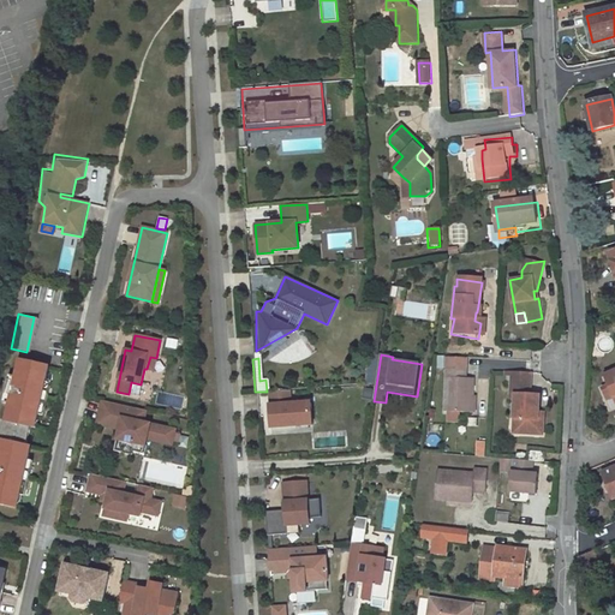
[(442,370),(440,413),(466,416),(467,380),(463,378),(464,359),(442,358),(442,370)]
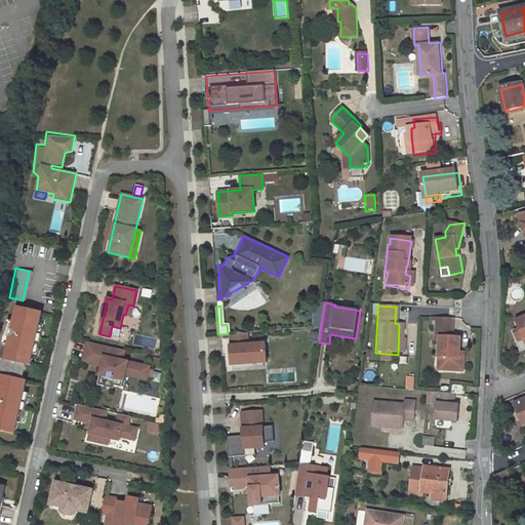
[(27,365),(38,312),(13,307),(10,321),(5,345),(2,359),(0,358),(0,431),(11,433),(24,380),(18,379),(23,364),(27,365)]
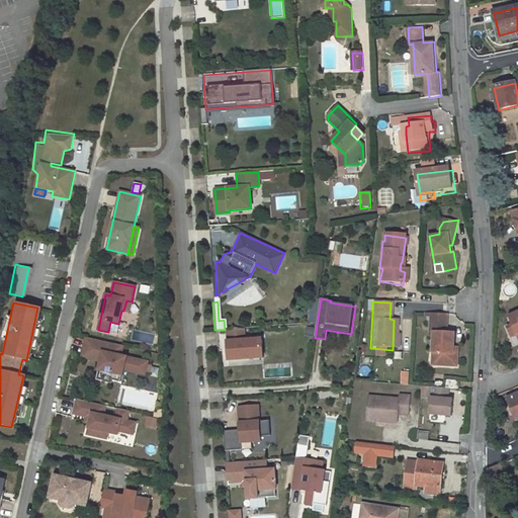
[(517,311),(511,315),(514,323),(508,325),(513,338),(517,335),(517,311)]
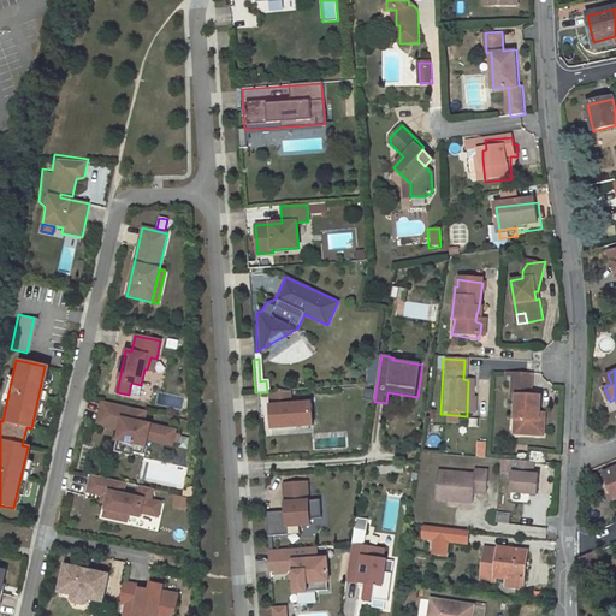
[(504,374),(504,378),(508,378),(508,384),(514,384),(514,374),(504,374)]
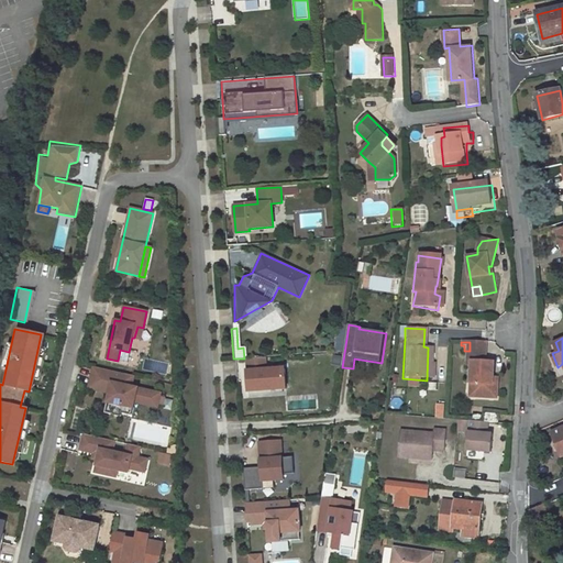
[(473,397),(494,398),(495,386),(490,385),(490,377),(492,362),(484,362),(485,343),(470,342),(470,351),(464,351),(463,362),(468,362),(467,384),(474,384),(473,397)]
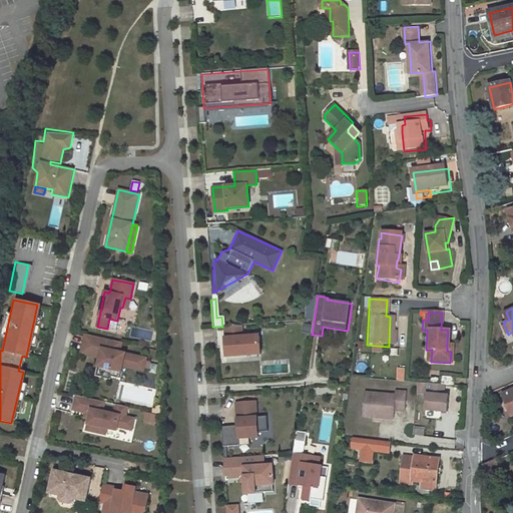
[(0,336),(5,337),(10,314),(4,313),(0,329),(0,336)]
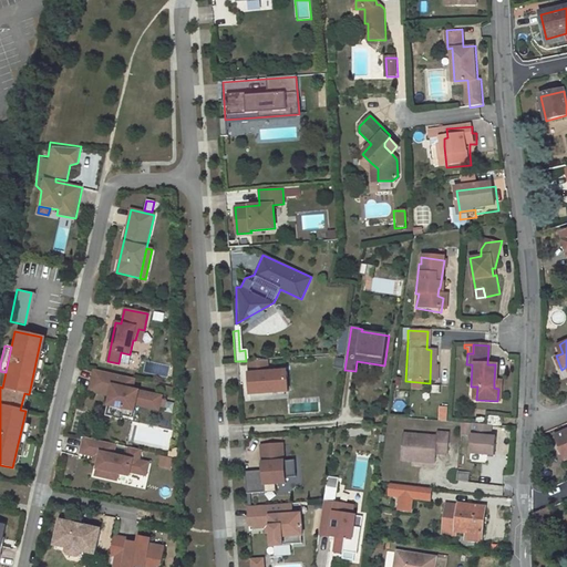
[(284,392),(282,371),(264,372),(264,361),(245,362),(245,374),(246,394),(284,392)]
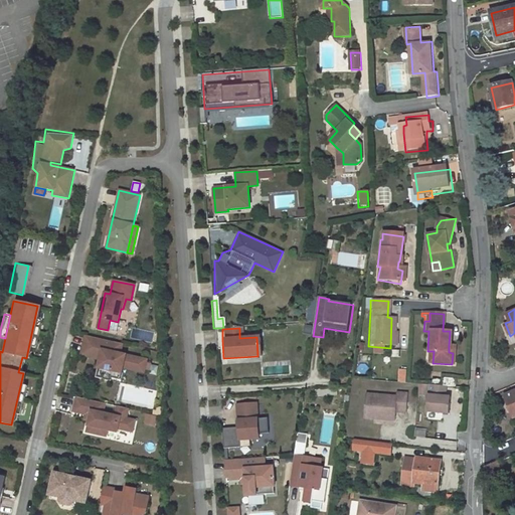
[(144,372),(147,360),(121,354),(123,344),(86,336),(82,351),(96,354),(97,353),(102,354),(96,378),(111,381),(112,378),(121,380),(123,368),(144,372)]
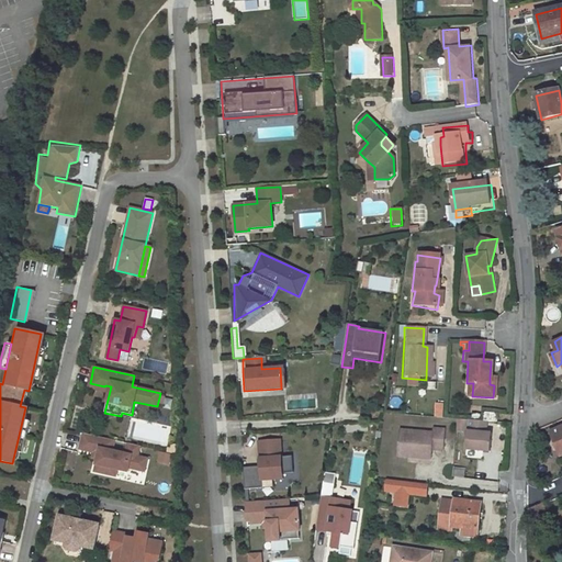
[(497,423),(497,414),(483,413),(483,422),(486,422),(497,423)]
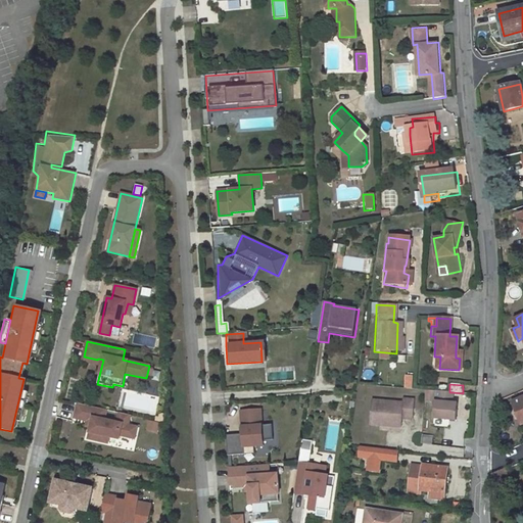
[(433,401),(432,419),(455,422),(457,406),(450,405),(453,392),(449,392),(426,390),(425,400),(433,401)]
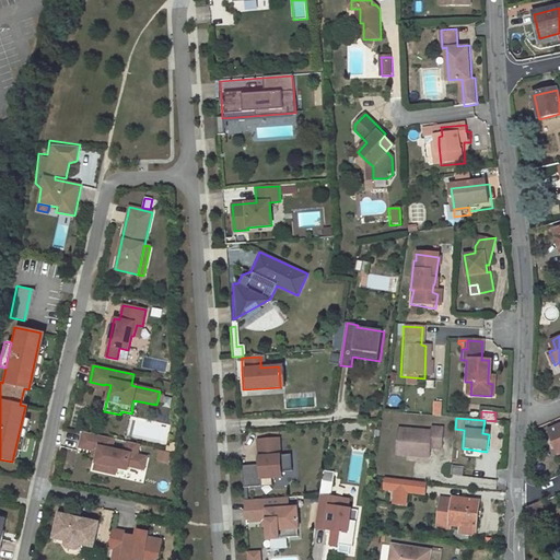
[(559,426),(549,431),(552,439),(559,454),(559,453),(559,426)]
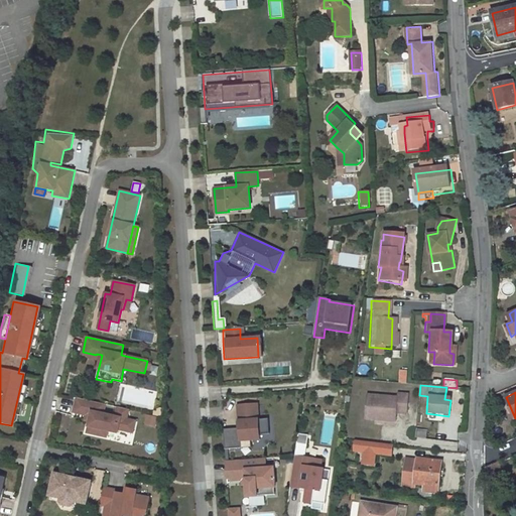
[(405,416),(407,397),(396,396),(396,400),(365,397),(362,421),(379,424),(380,420),(394,421),(395,415),(405,416)]
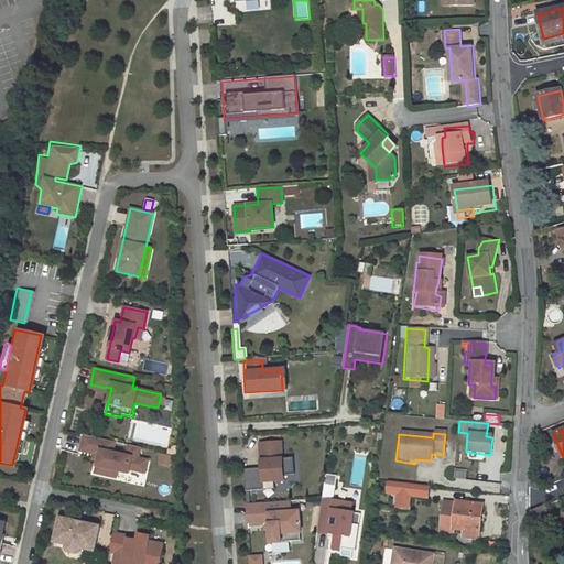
[(108,452),(111,441),(80,434),(76,449),(90,453),(95,454),(94,459),(91,473),(101,475),(102,468),(114,470),(125,473),(126,468),(141,472),(143,459),(134,457),(137,447),(125,444),(122,455),(108,452)]
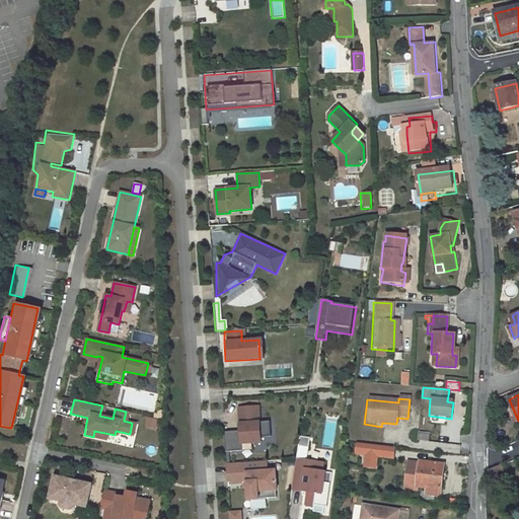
[(226,452),(243,451),(242,444),(252,443),(262,442),(262,437),(272,437),(271,422),(261,422),(260,406),(239,408),(241,431),(225,432),(226,452)]
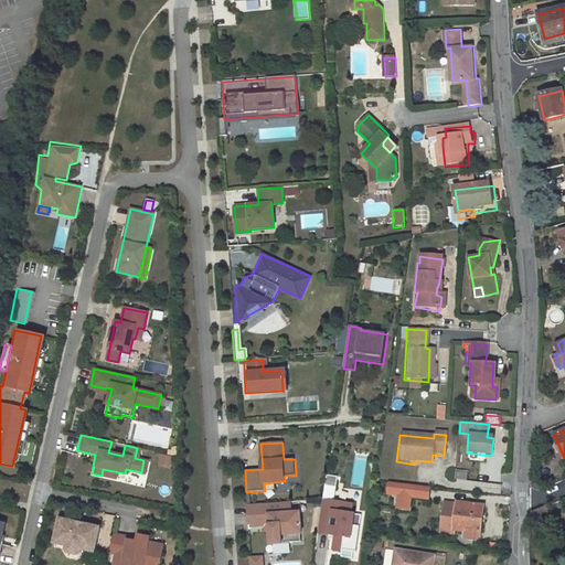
[(162,452),(159,465),(172,467),(174,456),(162,452)]
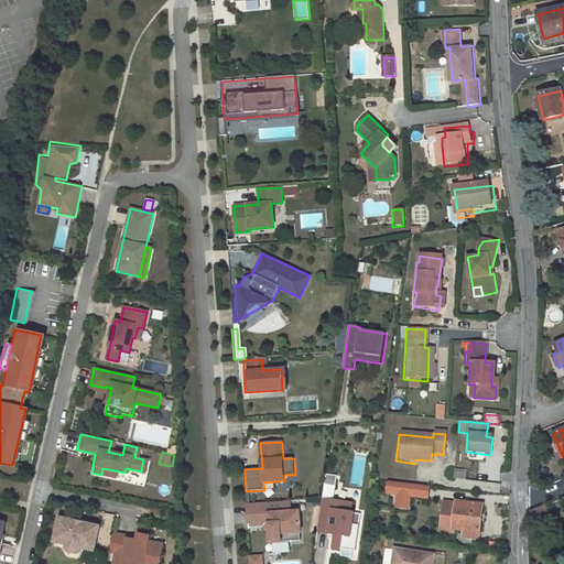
[(112,477),(114,470),(102,468),(101,475),(112,477)]
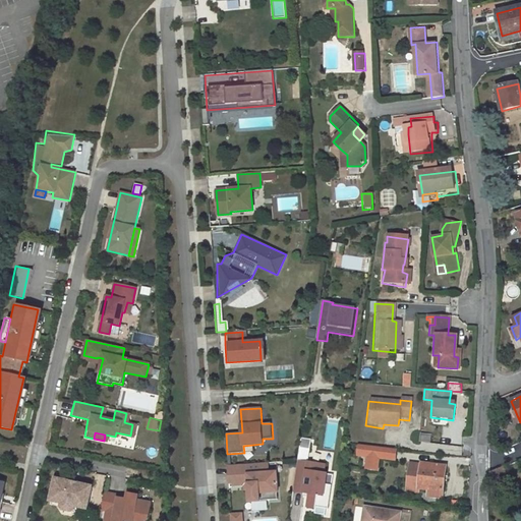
[(298,437),(293,491),(304,493),(303,507),(312,508),(311,513),(325,514),(329,482),(323,482),(325,462),(307,460),(309,438),(298,437)]
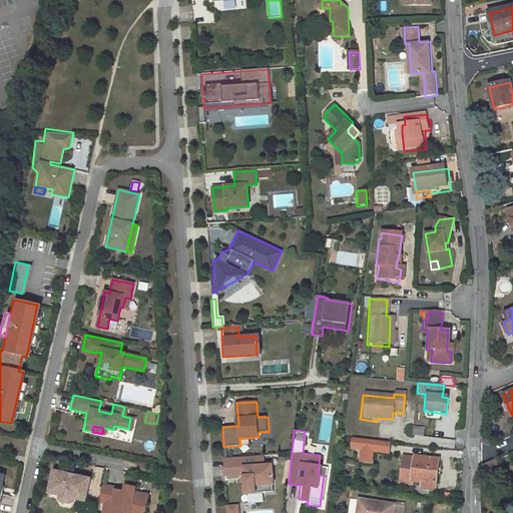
[(353,447),(362,448),(360,460),(369,462),(371,449),(372,442),(354,440),(353,447)]
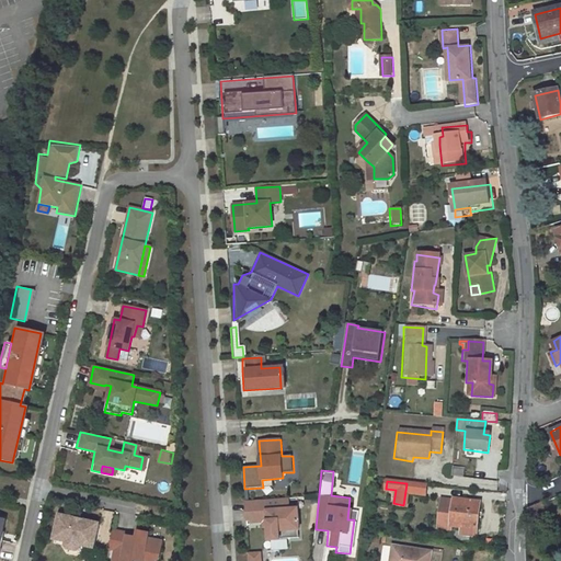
[(424,493),(425,485),(407,483),(405,491),(424,493)]
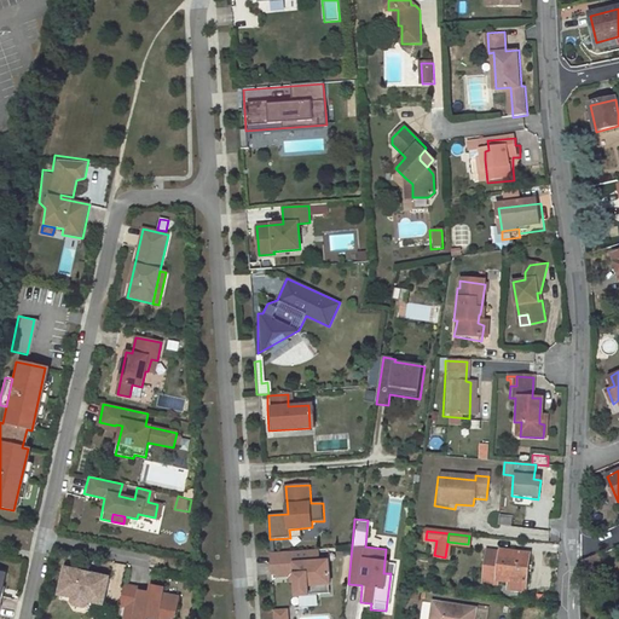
[(327,584),(325,561),(316,562),(314,550),(304,550),(267,554),(270,574),(273,574),(273,577),(288,577),(288,572),(291,572),(293,582),(293,597),(305,596),(305,595),(317,594),(316,585),(327,584)]
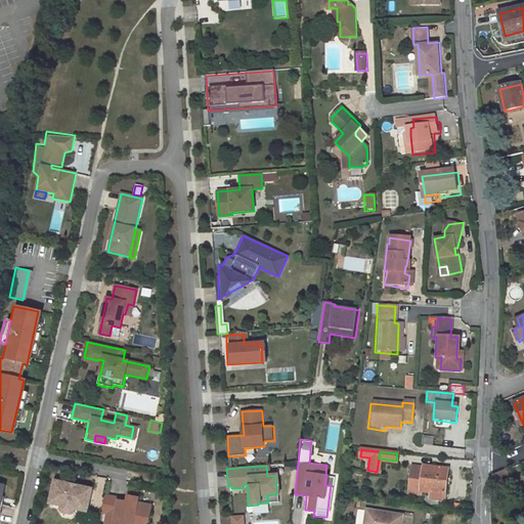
[(420,491),(430,492),(430,499),(444,500),(447,469),(423,466),(422,477),(412,475),(410,493),(420,495),(420,491)]
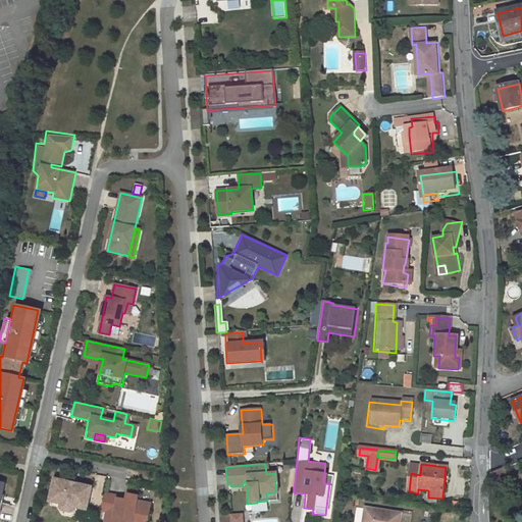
[(411,473),(420,475),(421,464),(418,464),(418,467),(412,466),(411,473)]
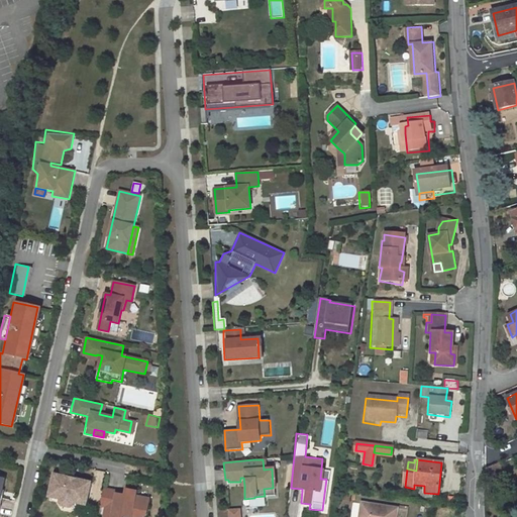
[(54,477),(49,499),(61,501),(61,505),(63,508),(71,509),(74,507),(75,504),(86,506),(91,484),(54,477)]
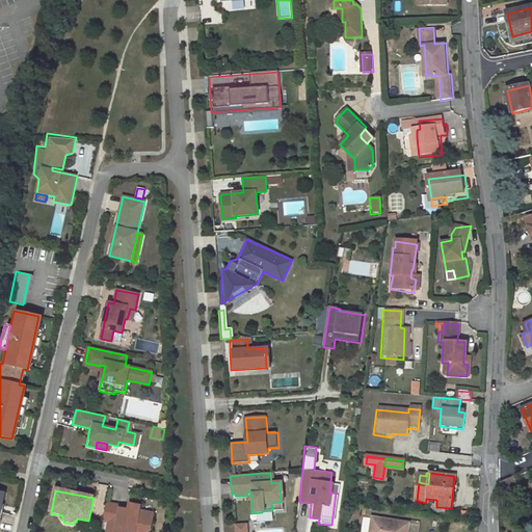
[(282,510),(281,502),(271,503),(272,510),(282,510)]
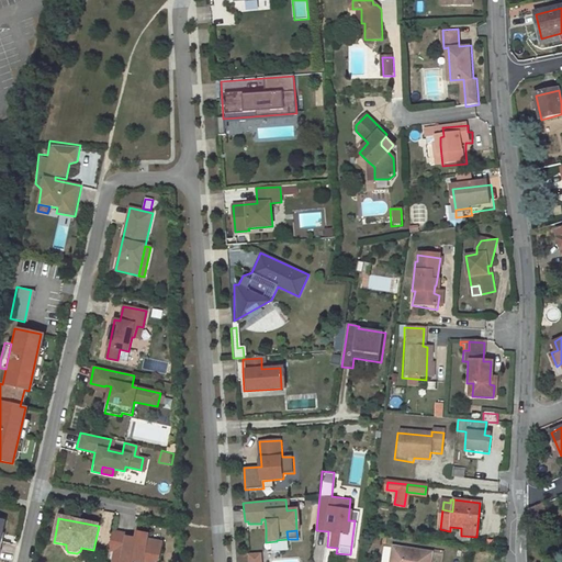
[(163,542),(147,539),(148,535),(138,532),(137,536),(137,539),(127,537),(128,535),(113,531),(109,550),(115,551),(112,561),(133,561),(134,561),(156,561),(159,560),(163,542)]
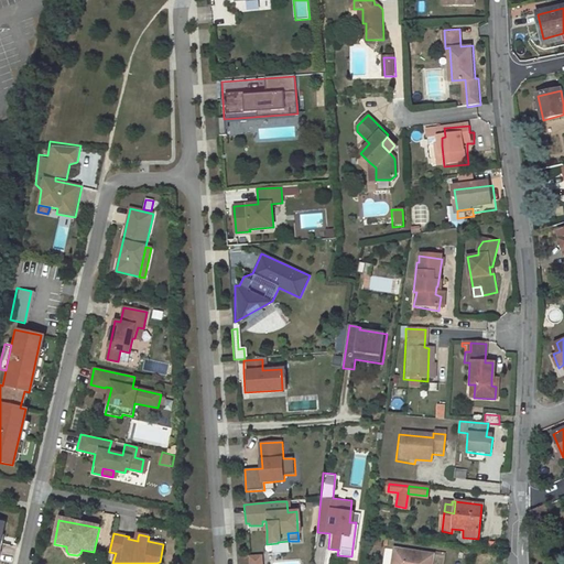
[(443,563),(445,557),(396,550),(392,563),(443,563)]
